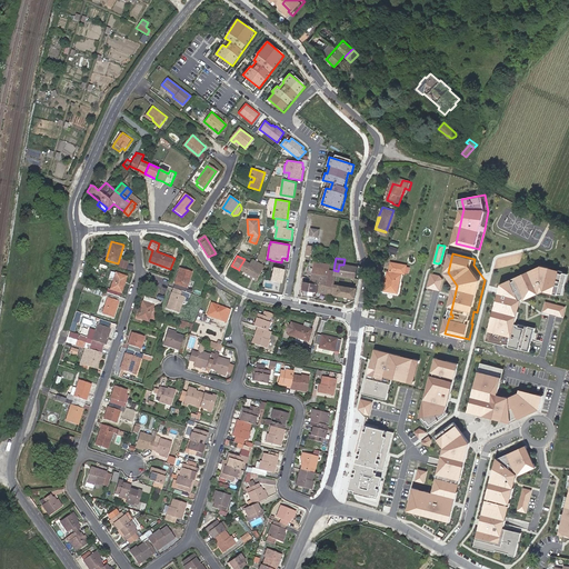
[(129,261),(121,259),(119,267),(127,269),(129,261)]
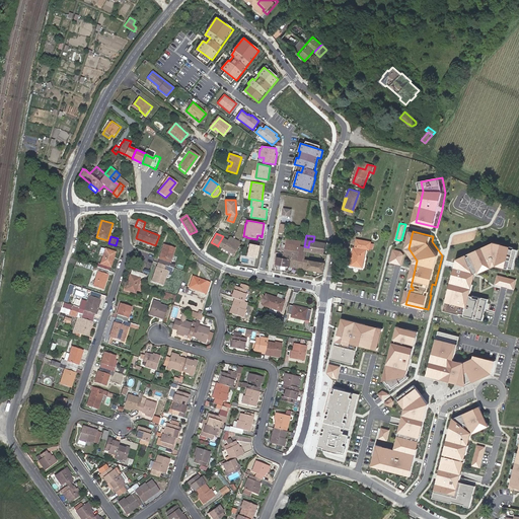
[(241,241),(230,236),(228,240),(223,236),(218,244),(225,248),(223,251),(233,257),(241,241)]
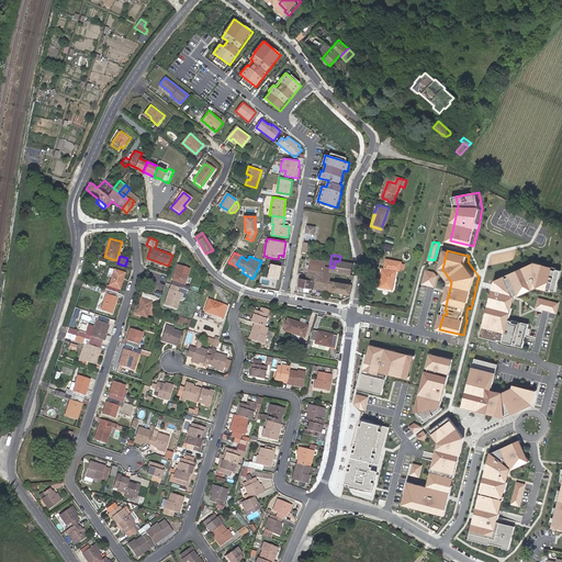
[(323,290),(328,261),(313,259),(308,279),(301,278),(299,285),(323,290)]
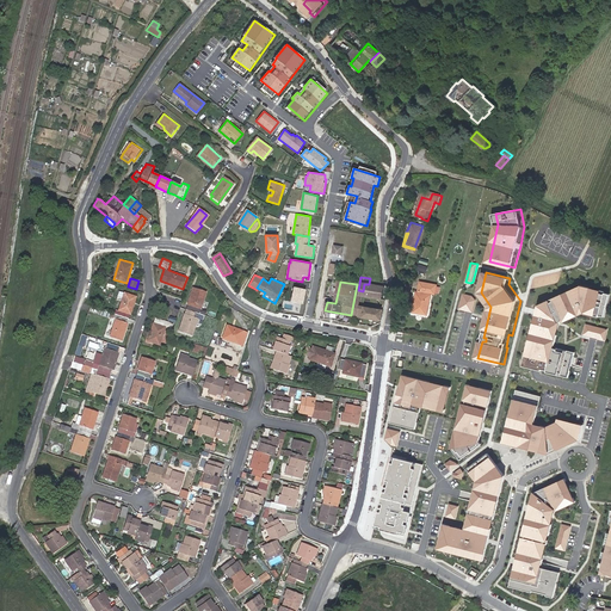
[(434,284),(419,282),(418,292),(415,292),(412,313),(426,315),(430,292),(433,292),(434,284)]
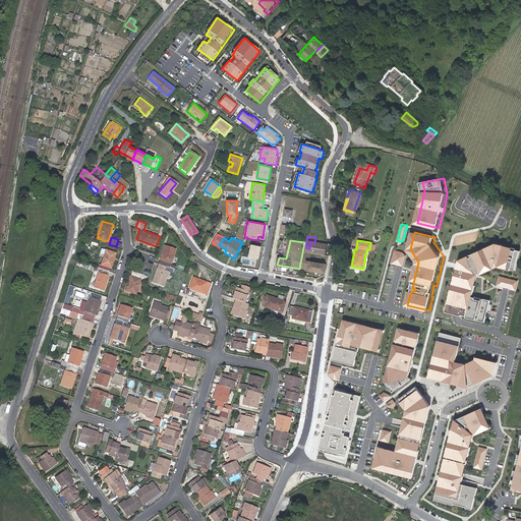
[(328,245),(327,243),(314,242),(310,242),(309,248),(305,247),(303,247),(299,269),(326,273),(328,264),(306,261),(307,251),(326,254),(328,245)]
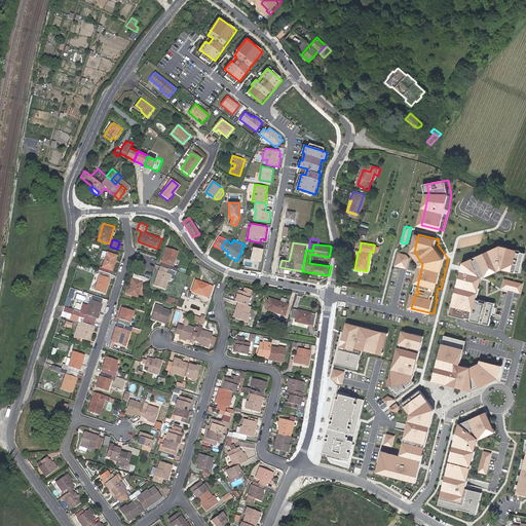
[(492,326),(498,303),(481,299),(486,279),(506,269),(518,272),(519,270),(524,272),(525,263),(525,252),(524,252),(523,253),(521,253),(522,250),(502,245),(462,263),(450,314),(492,326)]
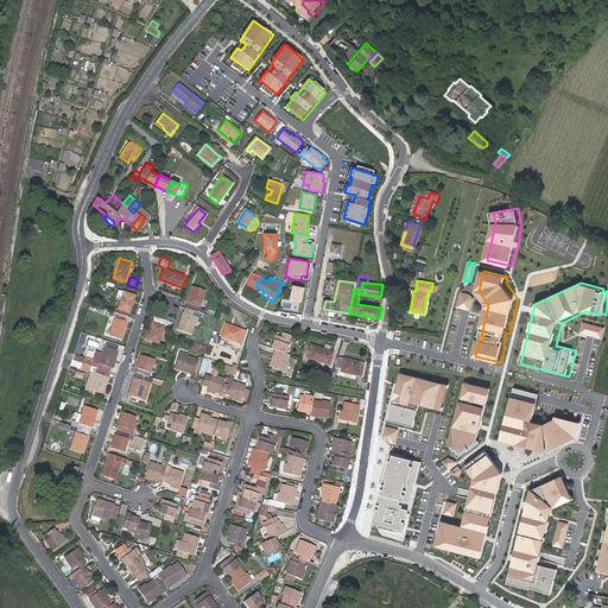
[(192,311),(198,287),(191,285),(184,308),(192,311)]
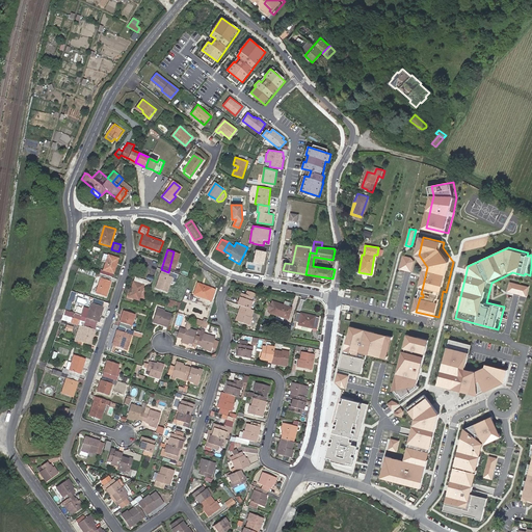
[(267,253),(257,249),(254,263),(265,266),(267,253)]
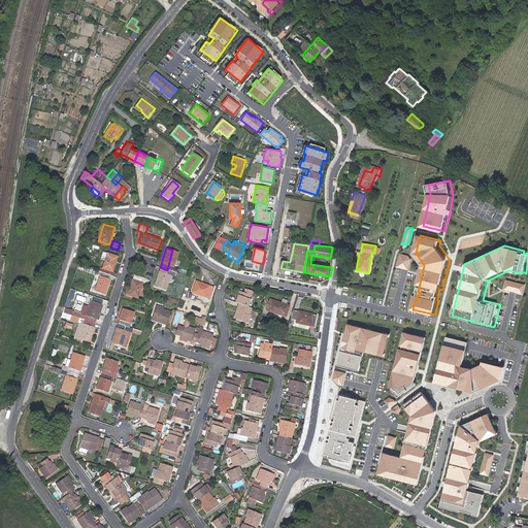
[(172,271),(176,273),(177,269),(173,267),(178,252),(172,250),(167,270),(172,271)]
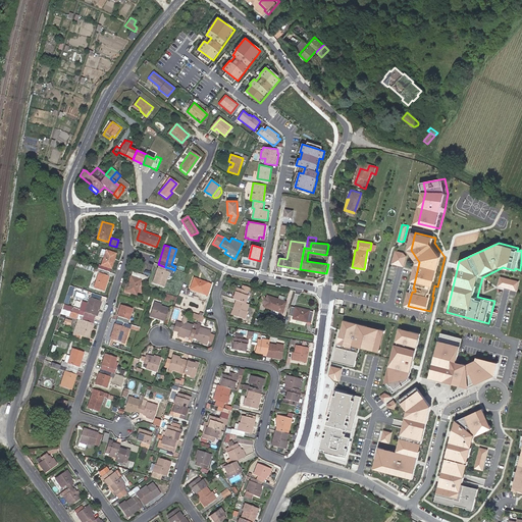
[(112,269),(117,253),(106,249),(106,250),(102,249),(99,255),(103,257),(101,265),(99,264),(98,267),(110,271),(111,269),(112,269)]
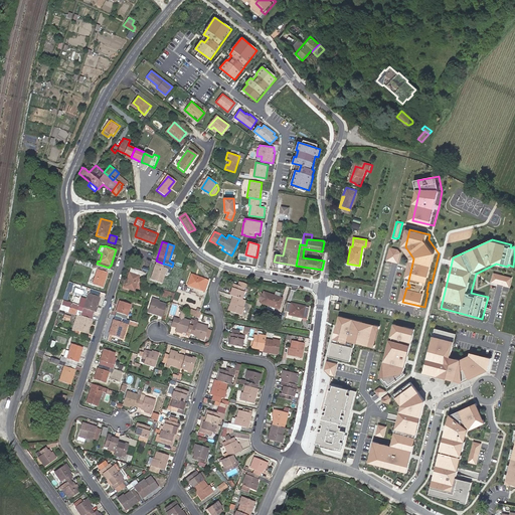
[(390,247),(387,261),(399,264),(402,252),(398,249),(390,247)]
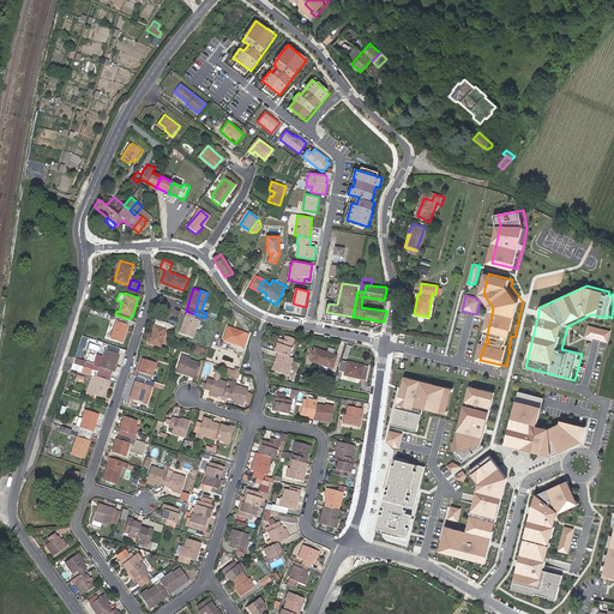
[(179,332),(194,337),(199,320),(204,321),(205,318),(186,311),(179,332)]
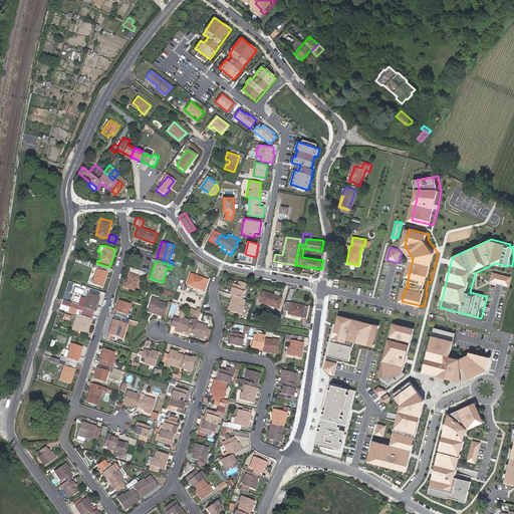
[(92,262),(89,261),(87,265),(95,268),(90,281),(101,285),(107,267),(92,262)]
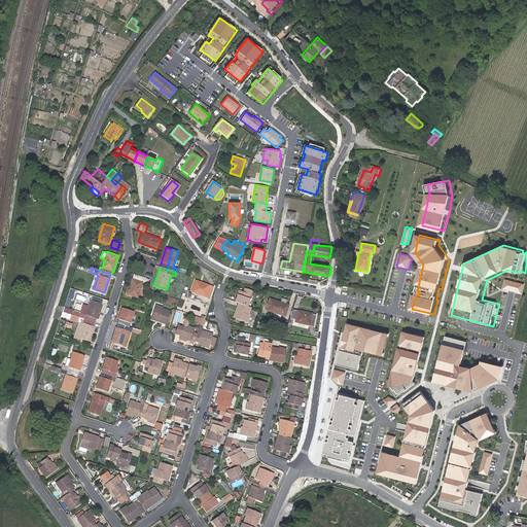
[(146,278),(134,274),(127,294),(139,299),(144,282),(145,282),(146,278)]
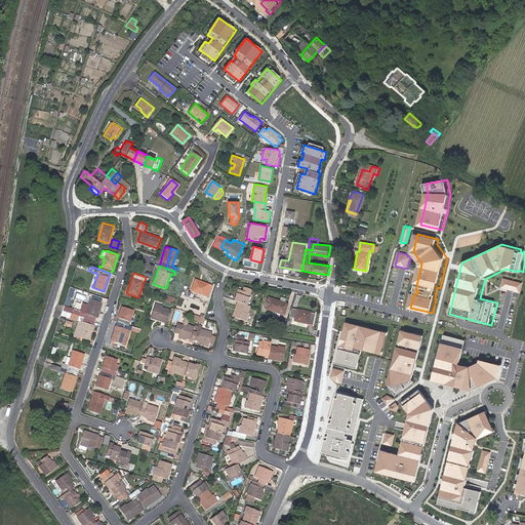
[(213,285),(194,278),(190,290),(209,296),(213,285)]
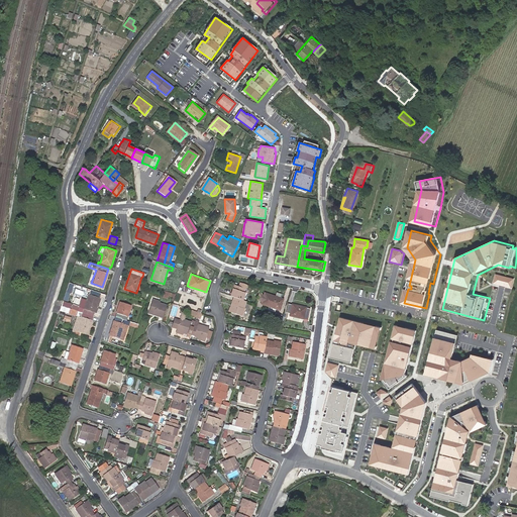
[(515,279),(496,274),(494,283),(513,288),(515,279)]
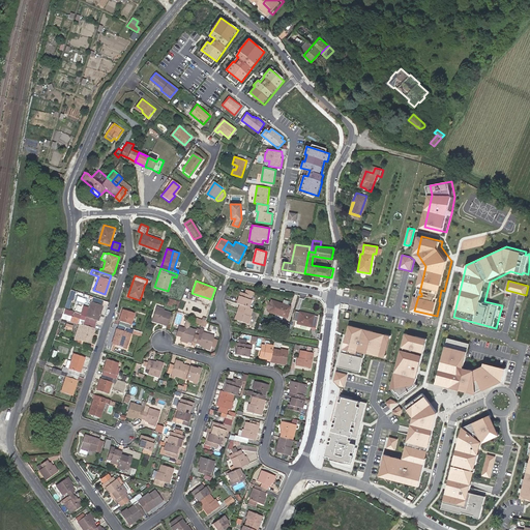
[(71,308),(75,291),(69,290),(66,307),(71,308)]
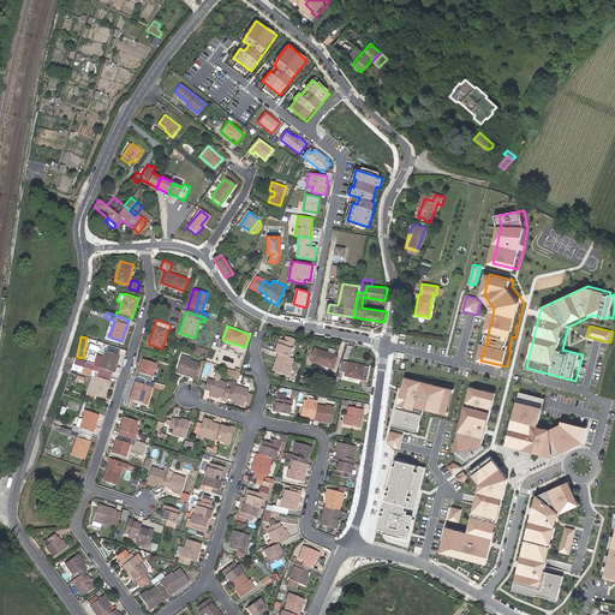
[(276,345),(274,353),(276,354),(287,358),(290,350),(288,350),(290,344),(293,346),(294,345),(292,344),(294,340),(285,336),(284,341),(275,339),(274,345),(276,345)]
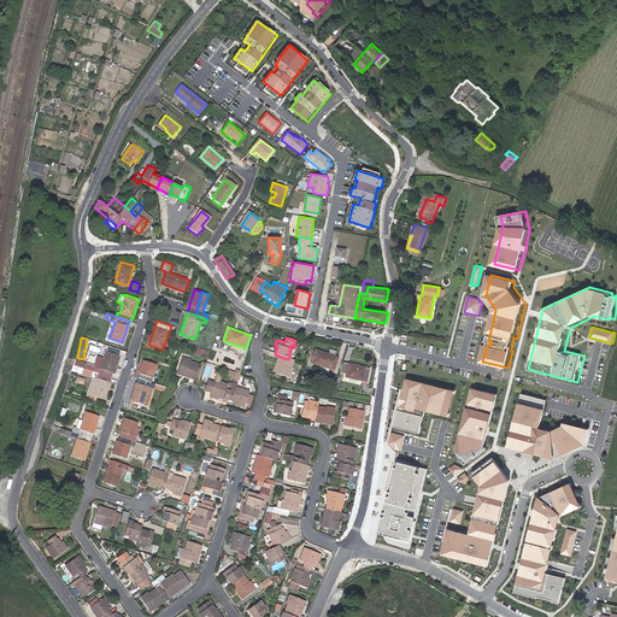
[(338,357),(316,350),(315,353),(309,351),(306,357),(313,359),(312,363),(333,370),(338,357)]
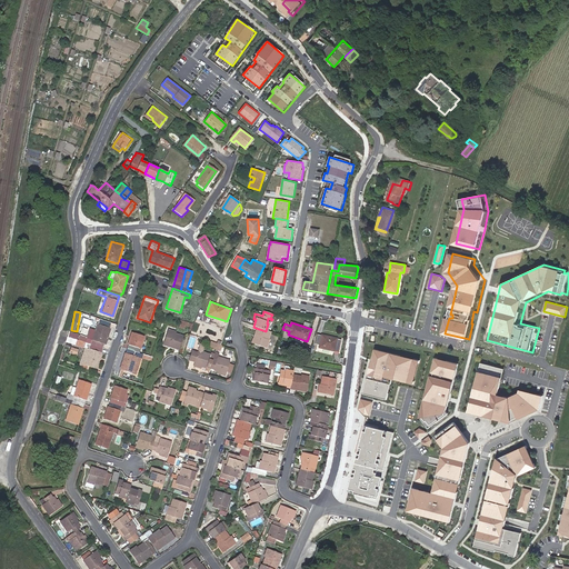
[(85,341),(101,348),(109,327),(98,323),(95,331),(92,339),(86,337),(85,341)]
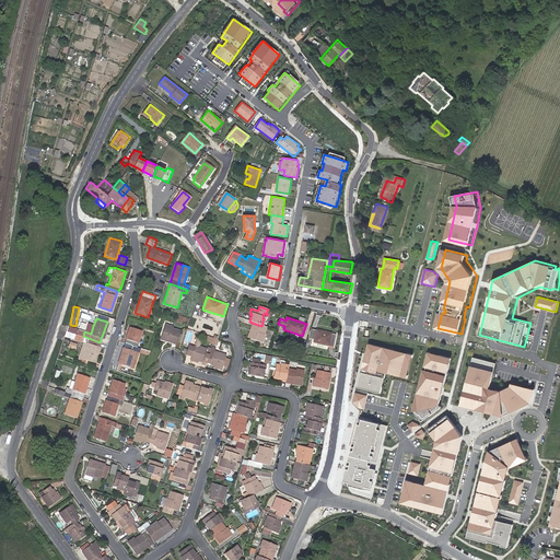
[(131,322),(124,343),(137,348),(143,326),(131,322)]
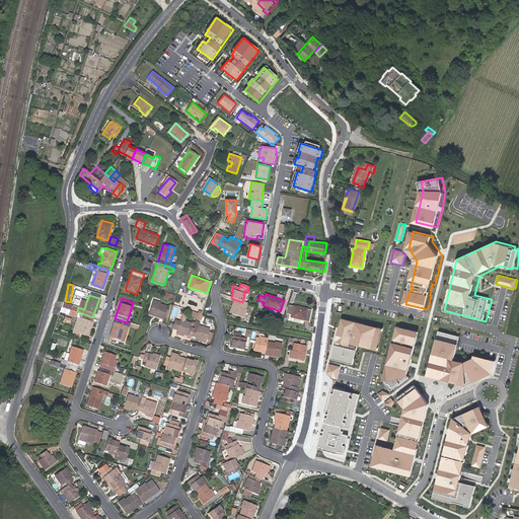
[(243,310),(245,303),(242,302),(233,299),(231,305),(233,306),(230,313),(241,318),(244,310),(243,310)]
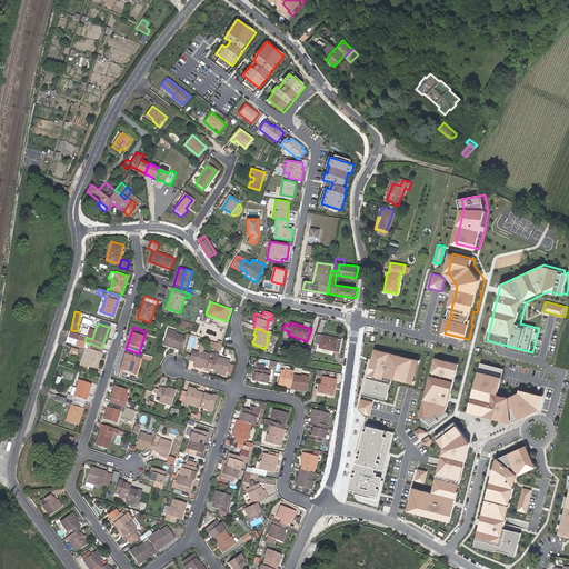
[(171,347),(171,349),(179,352),(183,339),(177,337),(177,335),(168,332),(163,345),(171,347)]
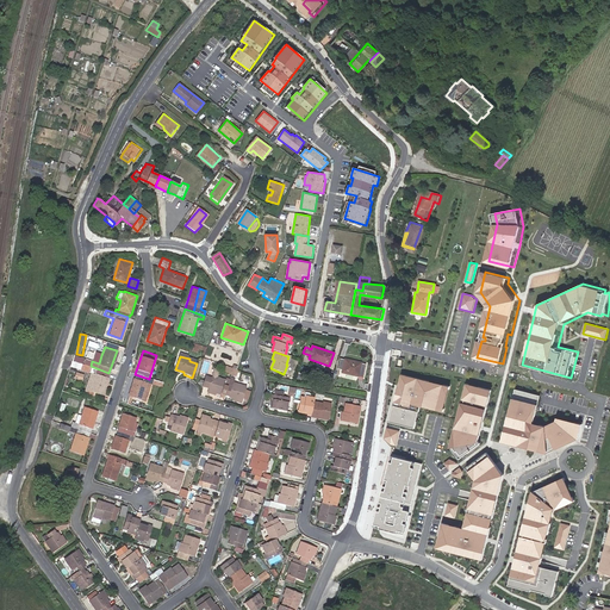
[(86,365),(79,362),(72,360),(69,366),(89,372),(83,391),(91,393),(92,391),(101,394),(109,373),(86,365)]
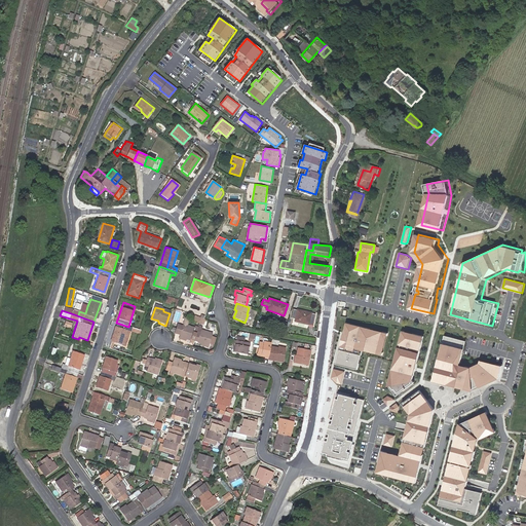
[(312,326),(314,314),(292,310),(291,320),(294,320),(294,322),(312,326)]
